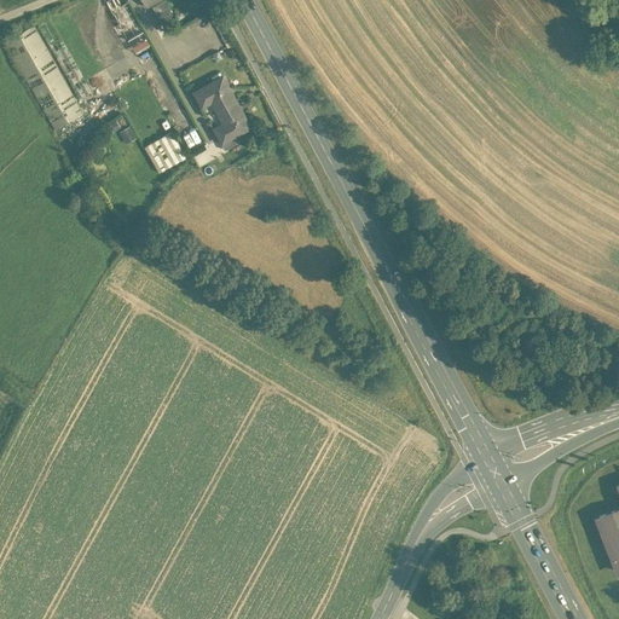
[(143,32),(126,0),(108,0),(106,1),(128,40),(143,32)]
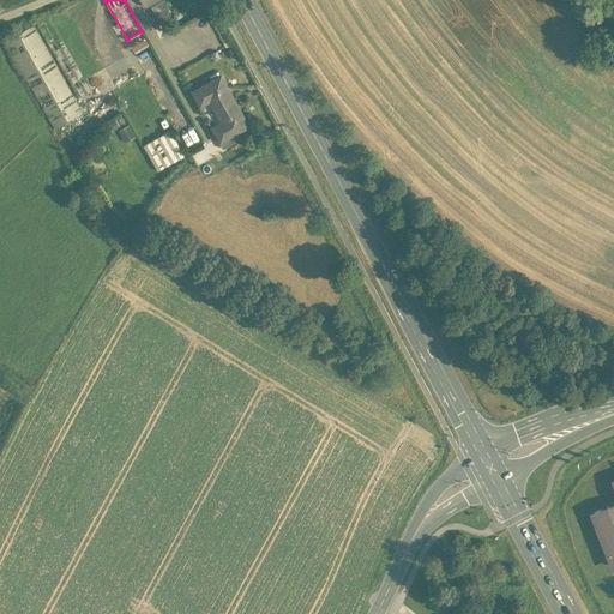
[(146,6),(143,0),(132,0),(138,10),(146,6)]
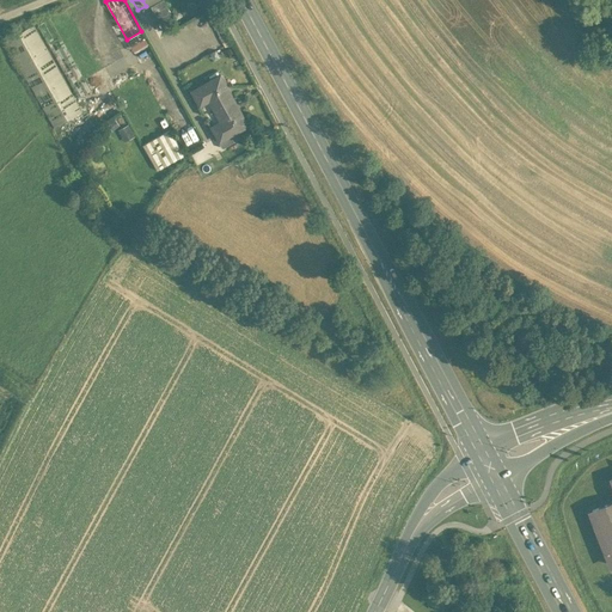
[(163,0),(152,6),(159,19),(171,13),(163,0)]
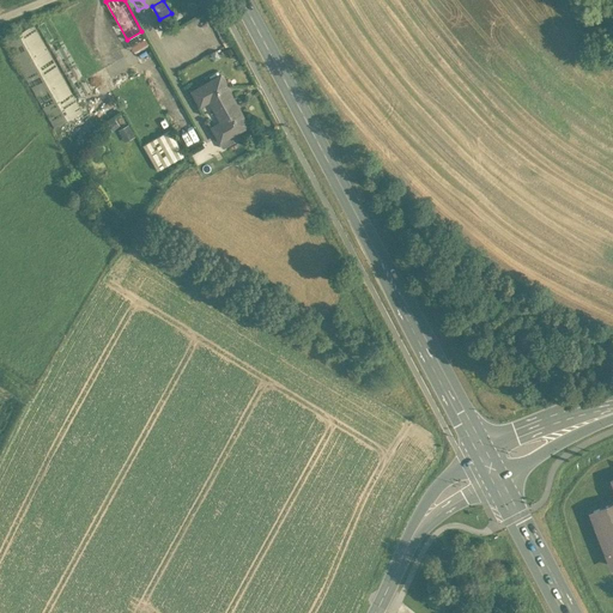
[(104,83),(62,10),(37,24),(79,98),(104,83)]
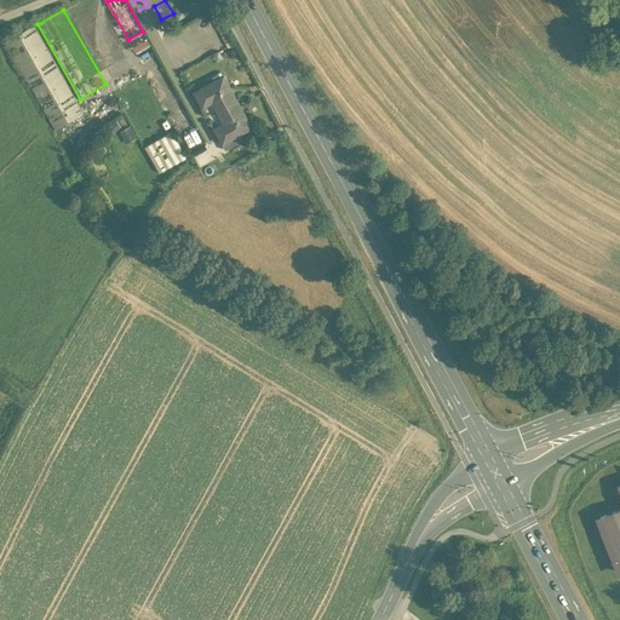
[(84,113),(34,24),(5,41),(55,128),(84,113)]
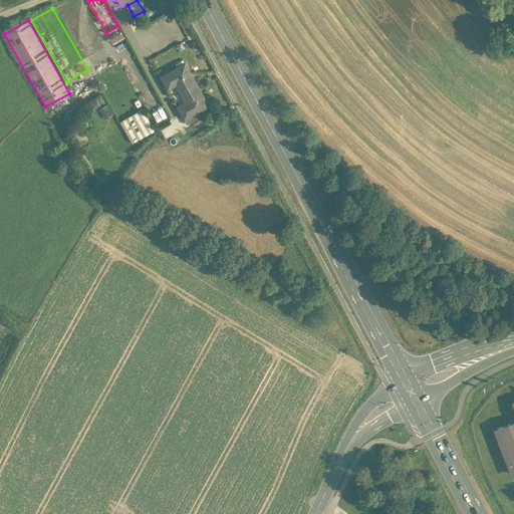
[(209,104),(186,62),(161,76),(168,89),(176,85),(185,101),(178,105),(185,117),(194,113),(209,104)]
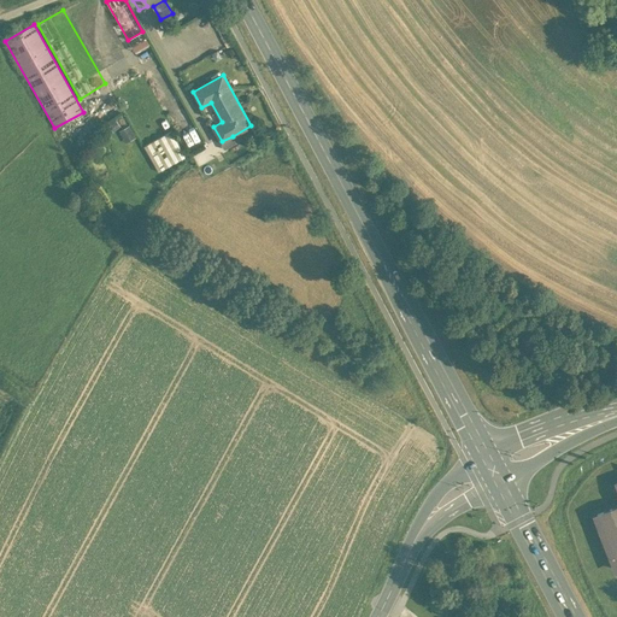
[(121,127),(128,124),(125,116),(118,118),(121,127)]
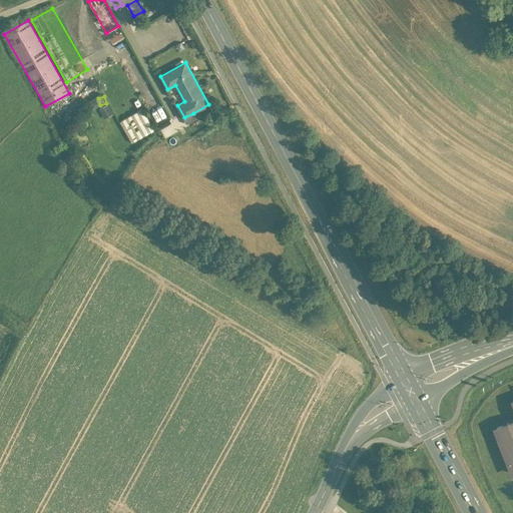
[(96,99),(91,103),(95,109),(100,105),(96,99)]
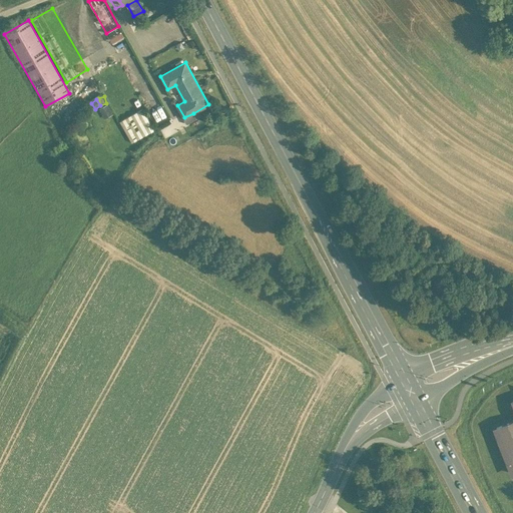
[(99,107),(103,117),(113,113),(109,103),(99,107)]
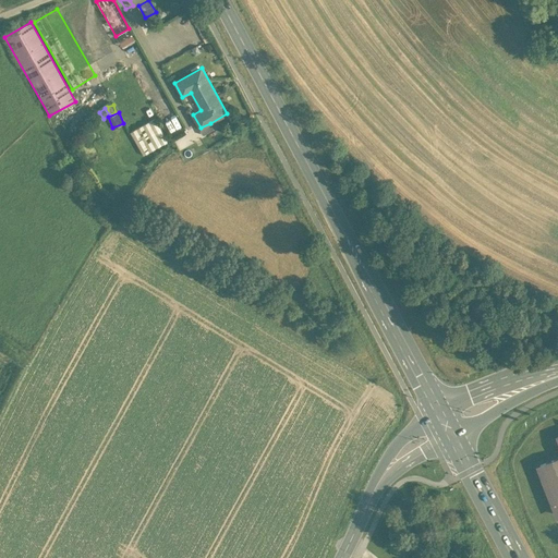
[(155,119),(131,132),(144,155),(168,142),(155,119)]
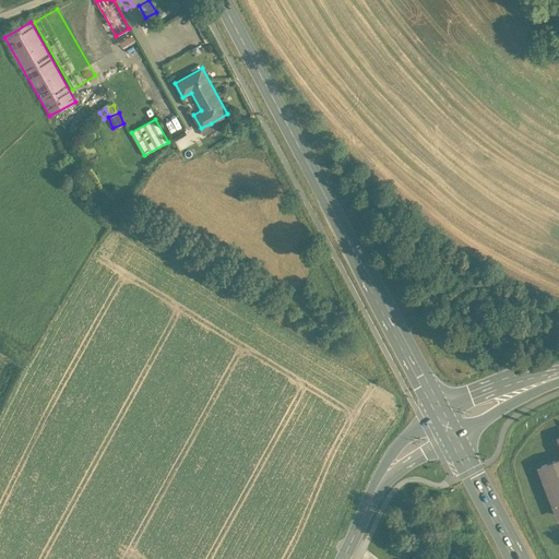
[(214,129),(211,123),(201,128),(204,134),(214,129)]
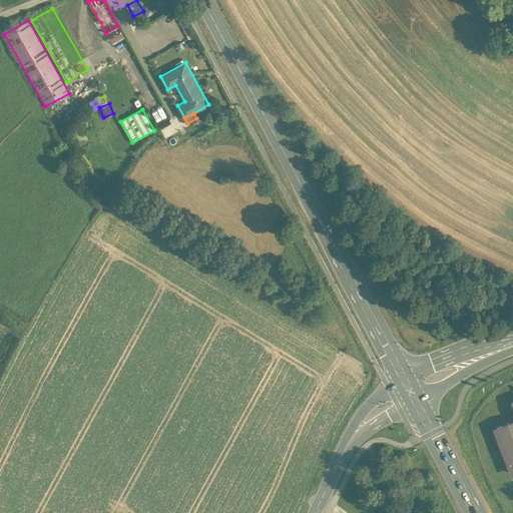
[(160,126),(163,135),(176,130),(173,122),(160,126)]
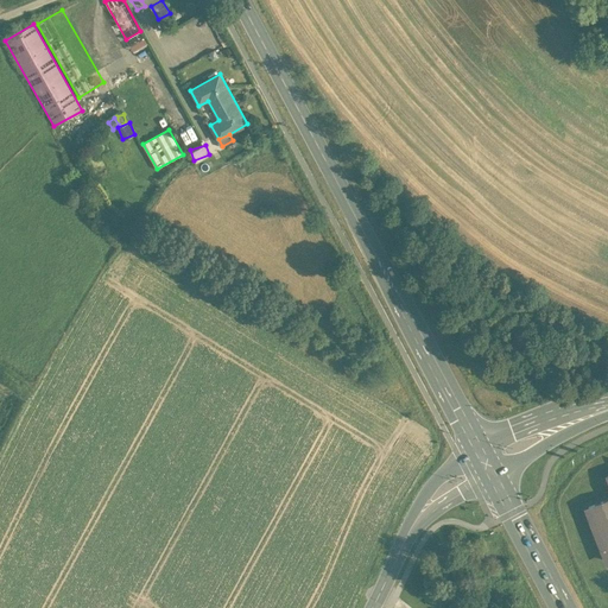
[(607,498),(588,506),(607,557),(607,498)]
